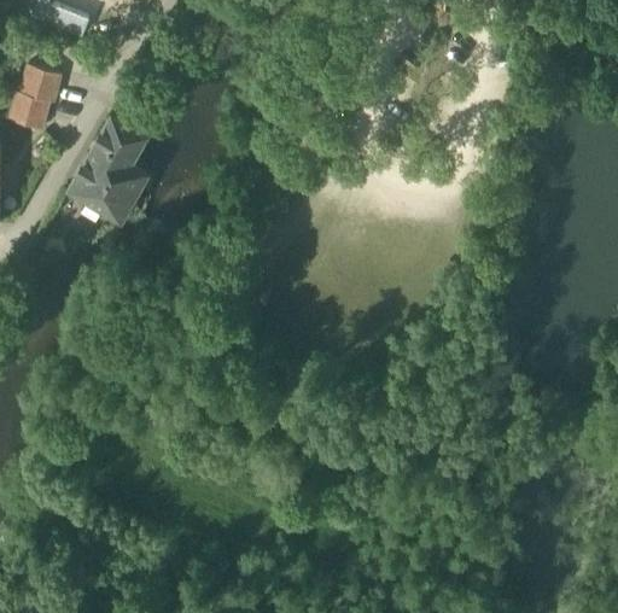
[(41,0),(38,0),(31,17),(81,36),(88,18),(41,0)]
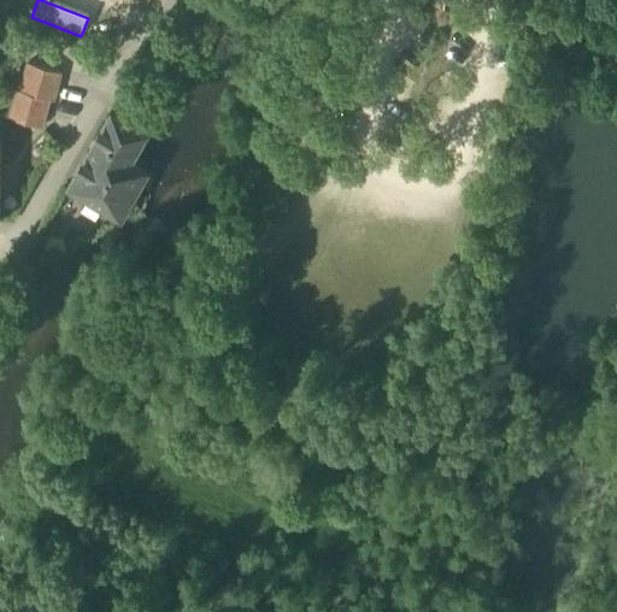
[(28,65),(24,80),(57,89),(60,75),(28,65)]
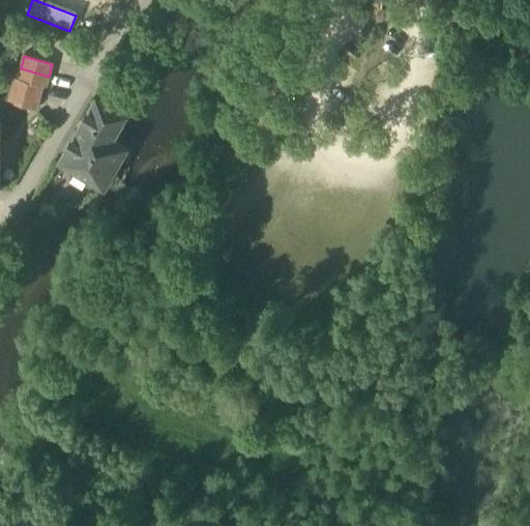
[(21,68),(17,81),(41,87),(45,88),(49,77),(21,68)]
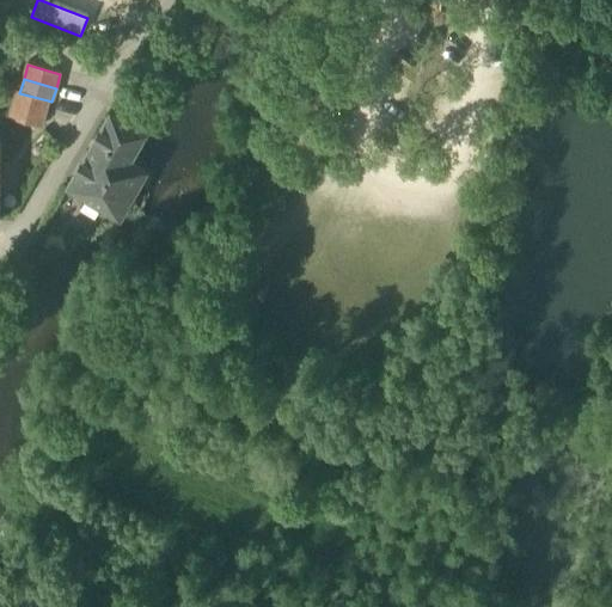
[(41,128),(48,100),(19,93),(16,92),(8,120),(41,128)]
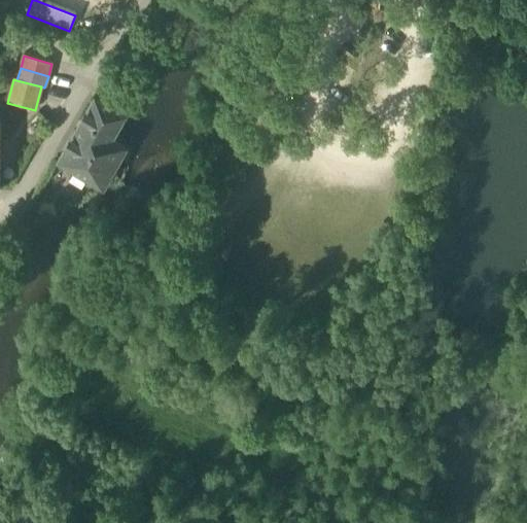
[(92,181),(102,187),(125,148),(110,140),(124,116),(95,100),(59,163),(92,181)]
